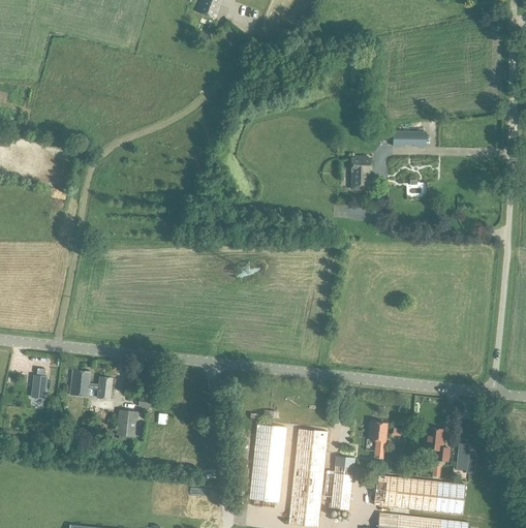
[(204,0),(199,11),(218,19),(224,0),(204,0)]
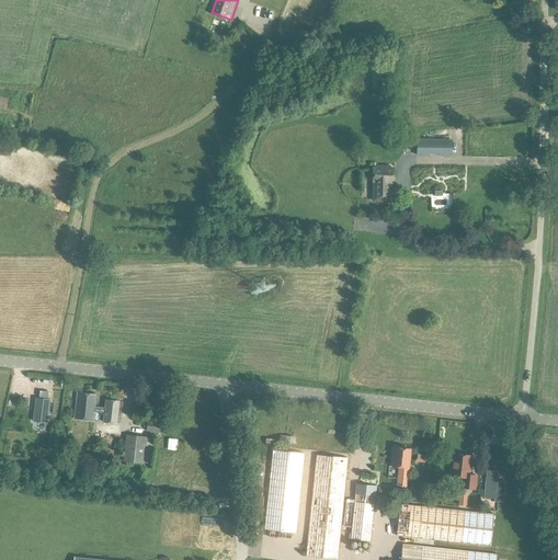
[(332,30),(325,37),(331,44),(339,36),(332,30)]
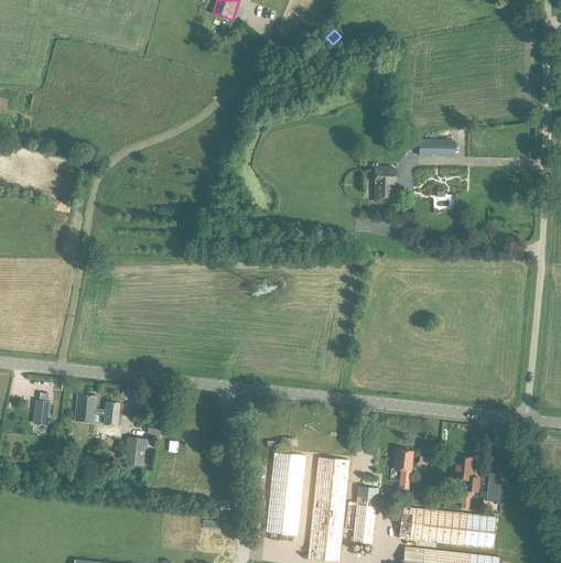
[(491,150),(496,147),(492,138),(486,141),(491,150)]
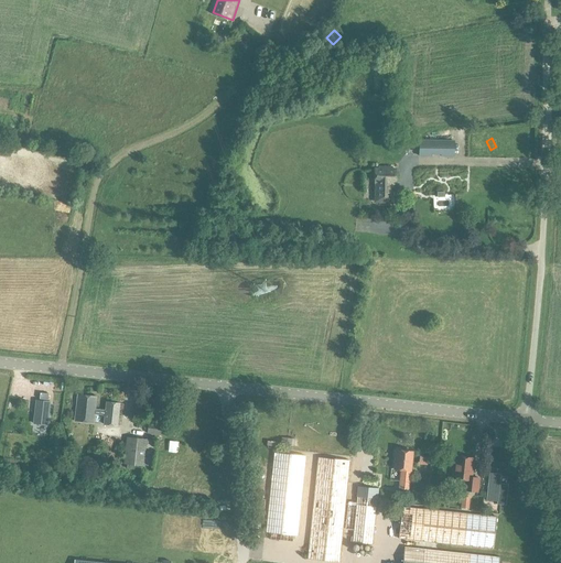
[(457,142),(423,142),(422,158),(434,158),(435,155),(445,155),(444,158),(457,158),(457,142)]
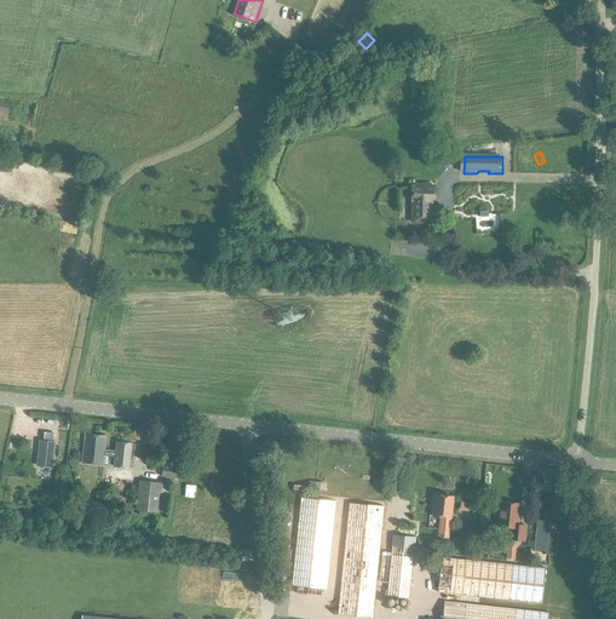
[(420,184),(420,187),(414,187),(414,223),(435,223),(435,204),(438,204),(438,187),(433,187),(433,184),(420,184)]
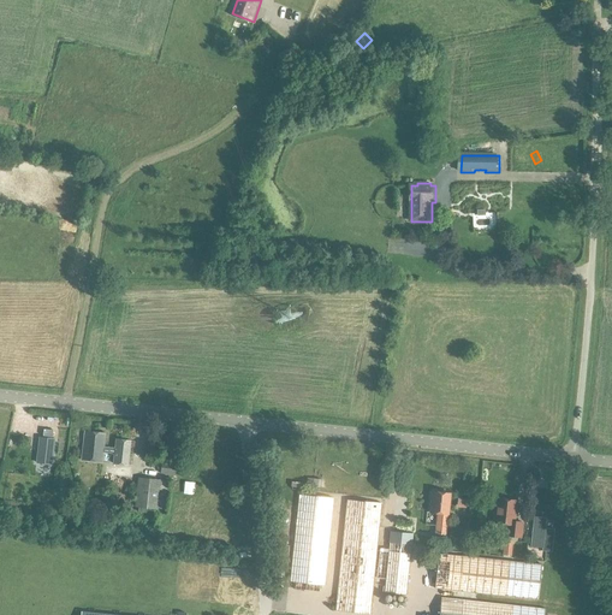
[(77,264),(90,265),(91,254),(78,253),(77,264)]
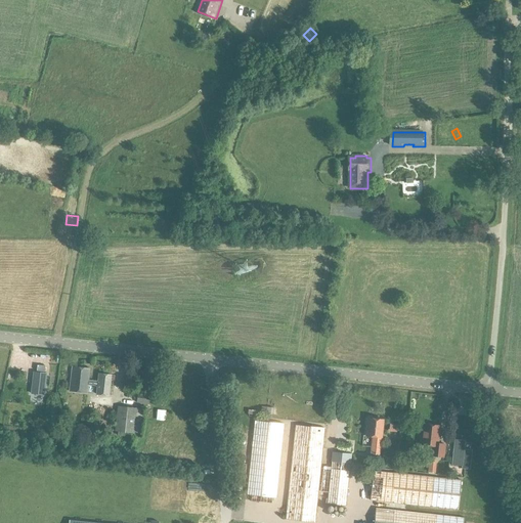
[(101,382),(92,381),(93,369),(75,367),(72,392),(90,394),(91,386),(100,388),(100,394),(112,396),(114,377),(102,375),(101,382)]
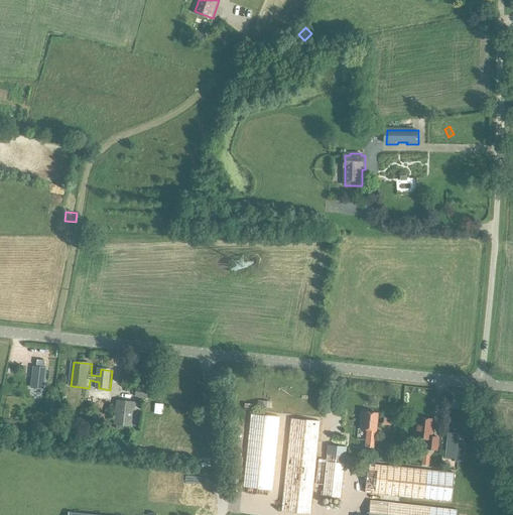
[(37,367),(34,389),(46,390),(48,368),(37,367)]
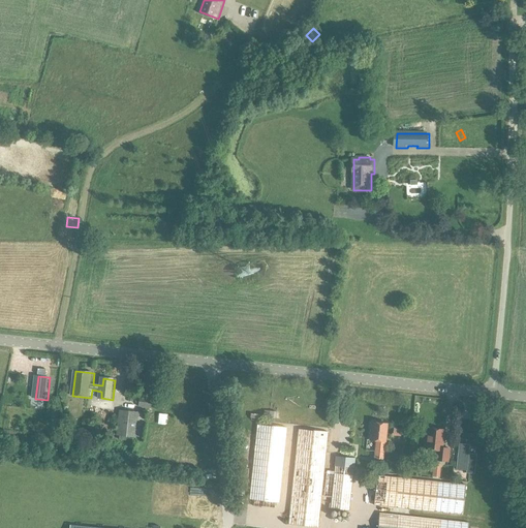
[(143,398),(142,407),(156,409),(157,400),(143,398)]
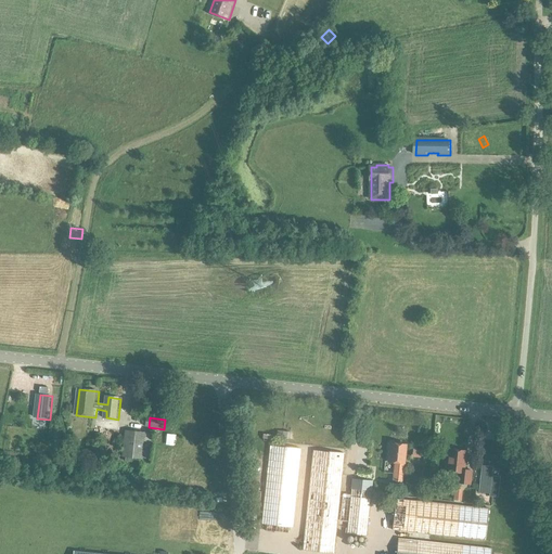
[(125,458),(142,460),(152,461),(155,434),(128,430),(125,458)]
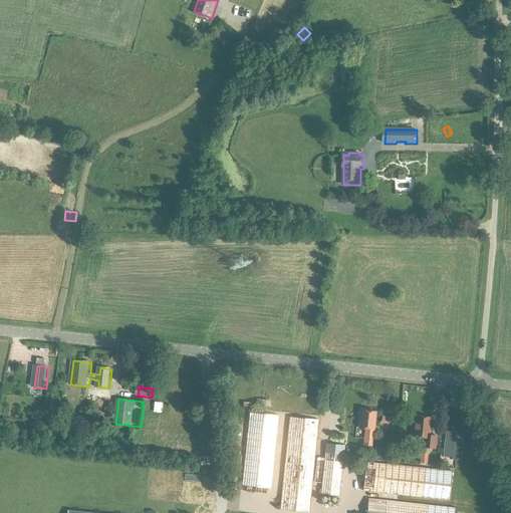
[(377,431),(378,413),(363,411),(361,429),(368,430),(366,447),(375,448),(377,431)]
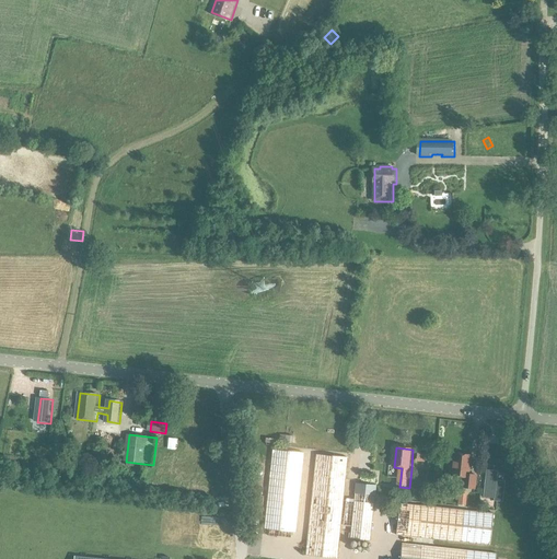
[(424,461),(422,450),(414,451),(415,461),(424,461)]
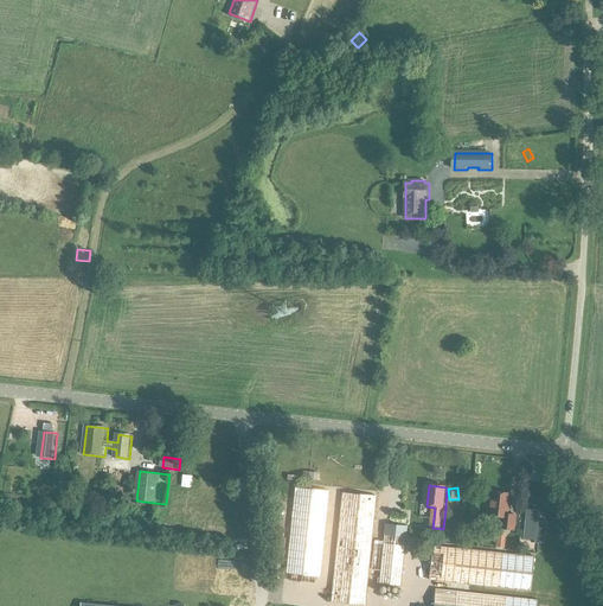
[(321,582),(327,491),(293,489),(287,580),(321,582)]
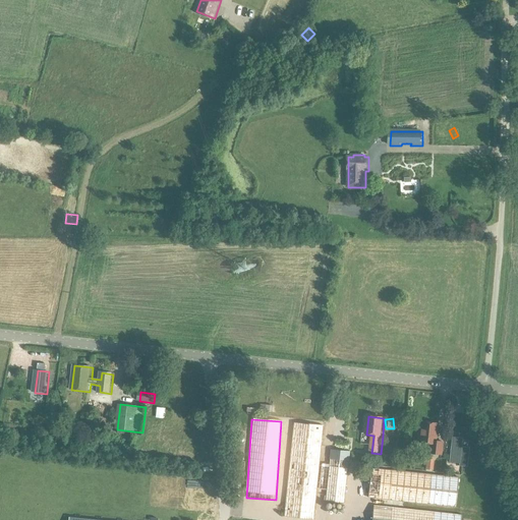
[(313,519),(323,425),(293,423),(290,448),(302,449),(299,475),(289,474),(285,517),(313,519)]
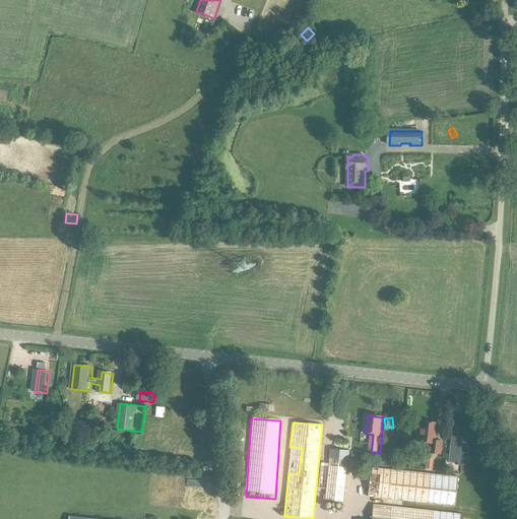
[(443,455),(444,443),(444,442),(437,441),(439,424),(423,423),(422,429),(421,430),(419,435),(422,436),(421,442),(429,443),(431,446),(430,453),(443,455)]
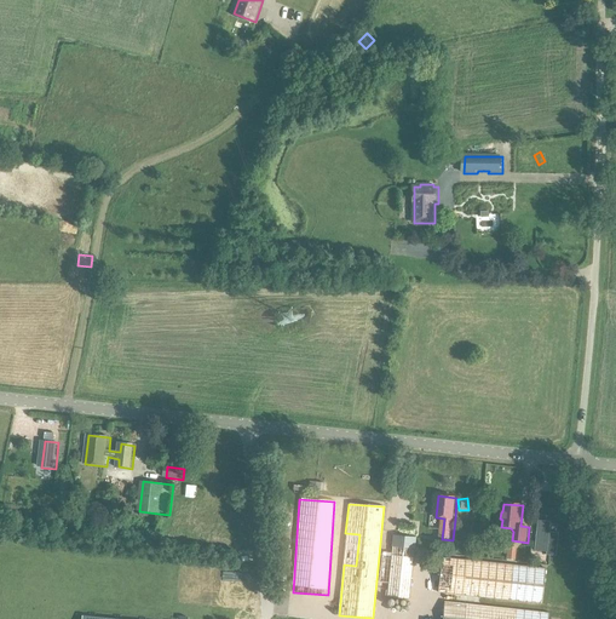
[(541,521),(537,551),(539,551),(550,552),(550,556),(559,557),(562,534),(552,533),(553,523),(542,522),(542,521),(541,521)]
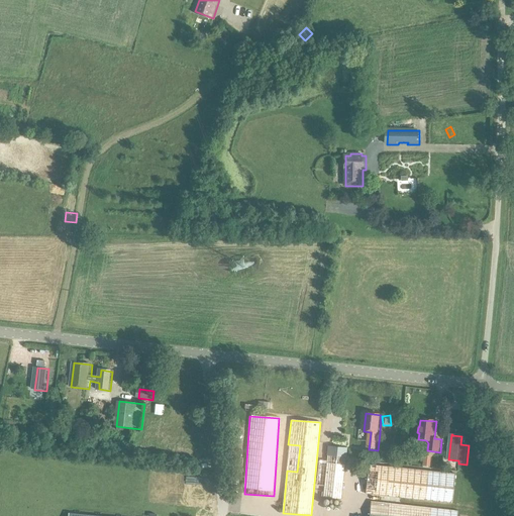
[(345,460),(345,447),(323,446),(322,504),(340,505),(341,460),(345,460)]
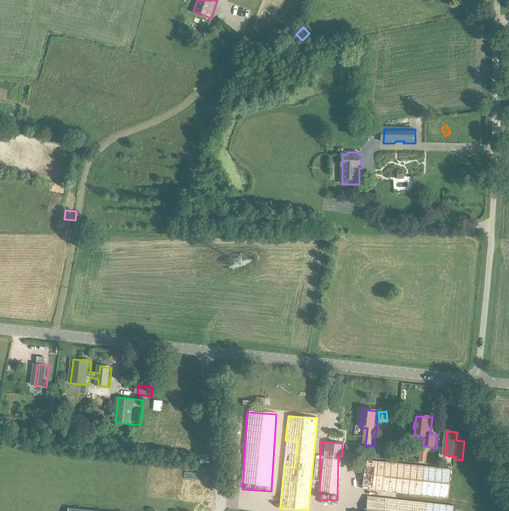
[(449,467),(362,459),(360,490),(446,498),(449,467)]
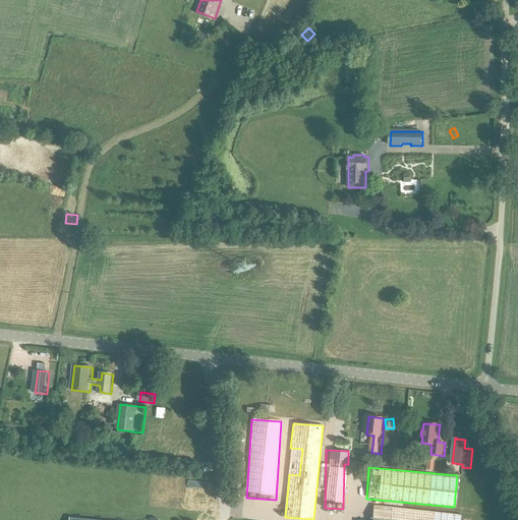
[(461,519),(461,512),(387,510),(387,518),(371,517),(370,519),(461,519)]
